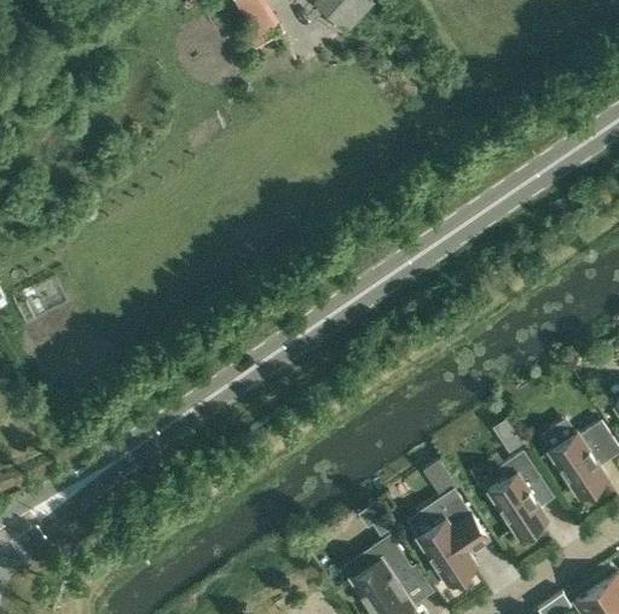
[(235,0),(259,50),(288,36),(270,0),(235,0)]
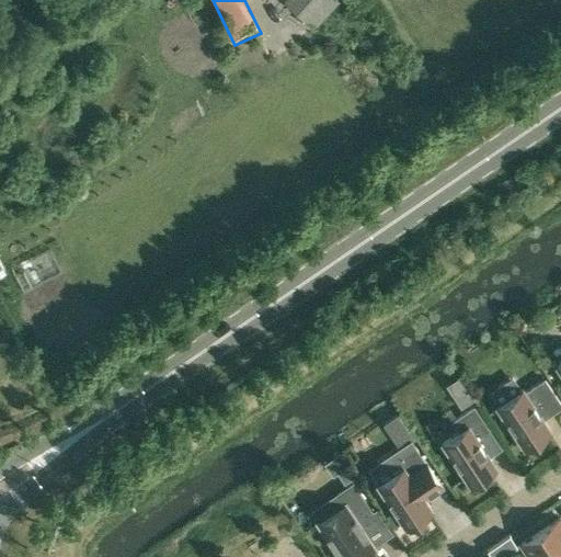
[(289,0),(285,6),(307,25),(329,0),(289,0)]
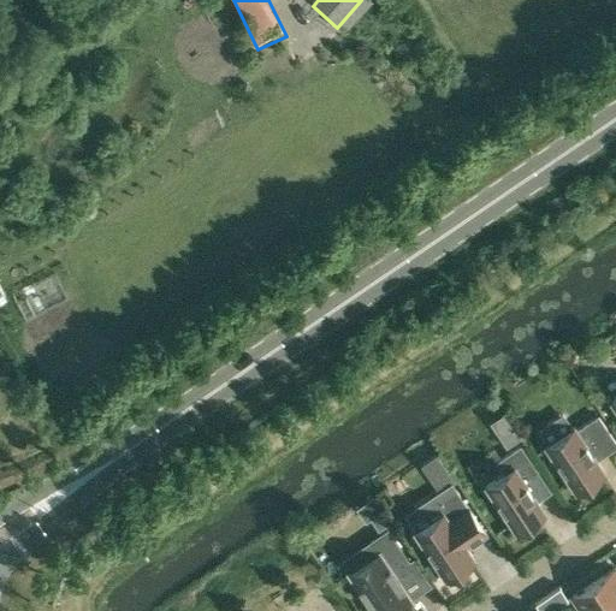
[(546,449),(545,449),(575,494),(604,475),(594,461),(600,456),(602,458),(615,449),(615,448),(597,420),(576,434),(574,431),(572,431),(546,449)]
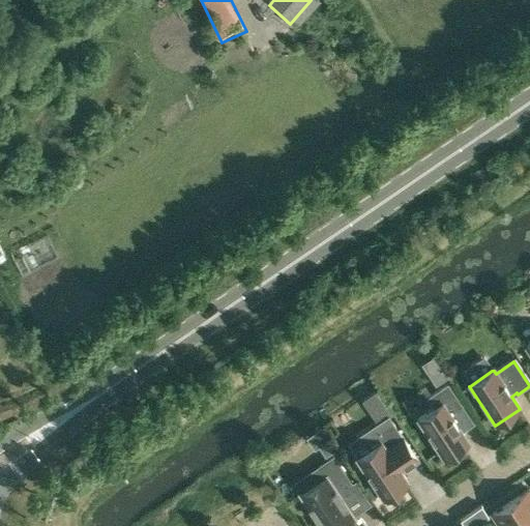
[(451,418),(463,410),(447,387),(427,401),(433,410),(417,421),(443,460),(468,443),(451,418)]
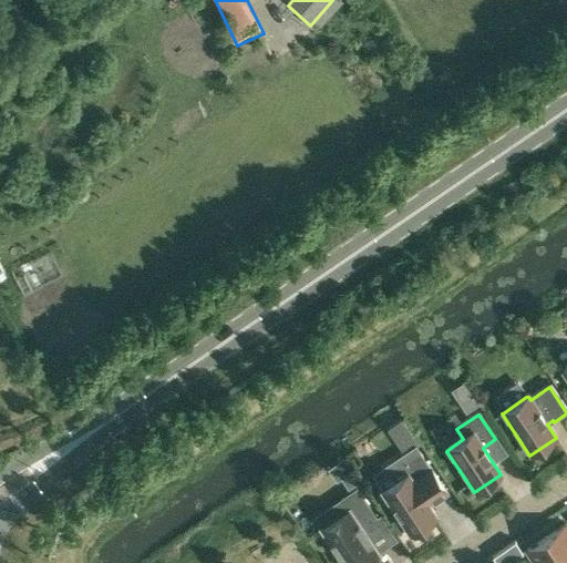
[(446,495),(419,454),(405,464),(411,473),(381,493),(410,535),(435,518),(429,507),(446,495)]
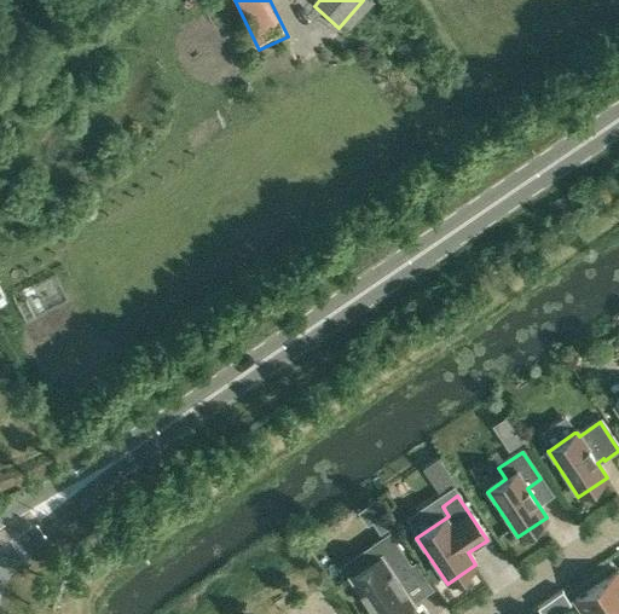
[(415,575),(388,537),(371,549),(380,560),(350,579),(372,613),(403,613),(412,607),(399,586),(415,575)]
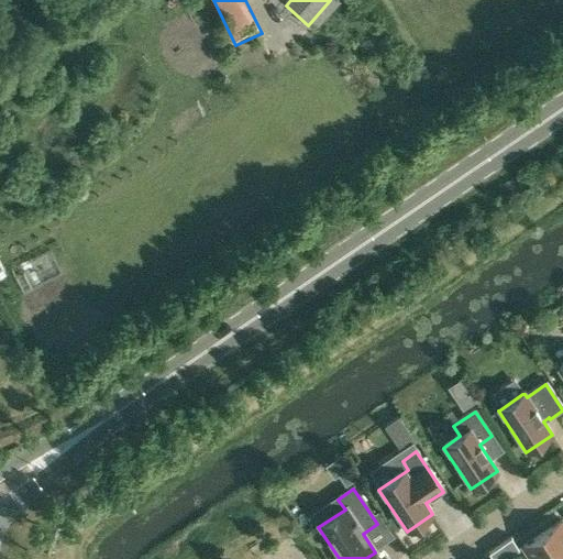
[(554,558),(562,554),(562,525),(561,523),(522,549),(528,558),(554,558)]
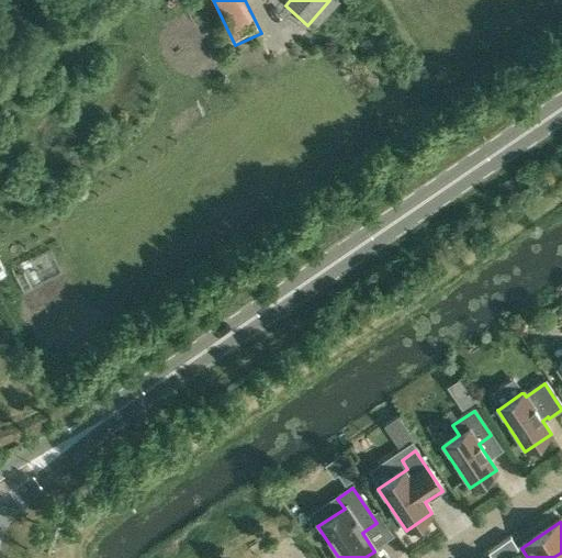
[(507,557),(518,550),(510,539),(487,554),(490,557),(507,557)]
